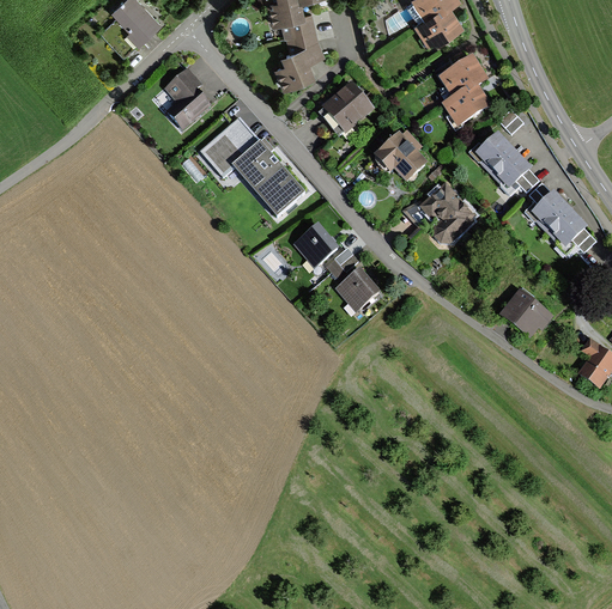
[(122,56),(161,19),(141,0),(117,0),(110,7),(116,13),(98,30),(122,56)]
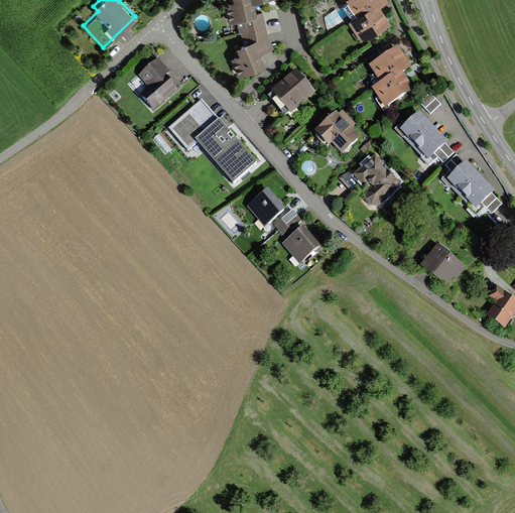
[(224,0),(229,19),(236,17),(256,12),(256,10),(254,0),(224,0)]
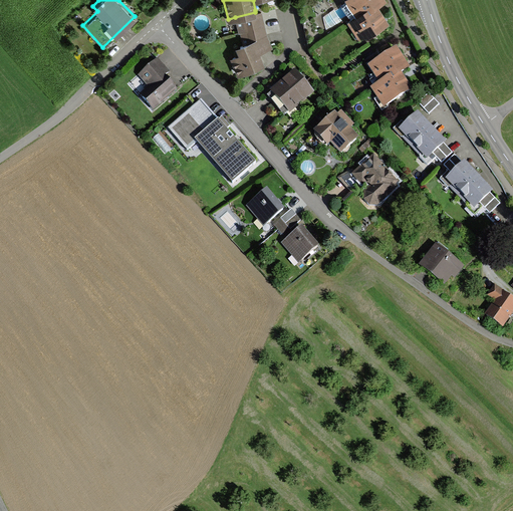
[(344,0),(355,16),(379,0),(344,0)]
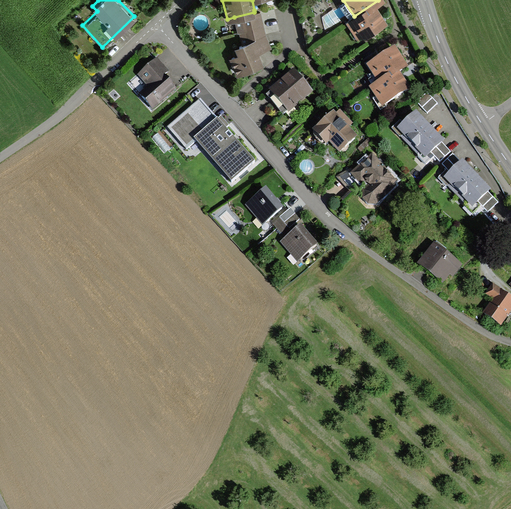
[(372,5),(345,22),(356,39),(383,21),(372,5)]
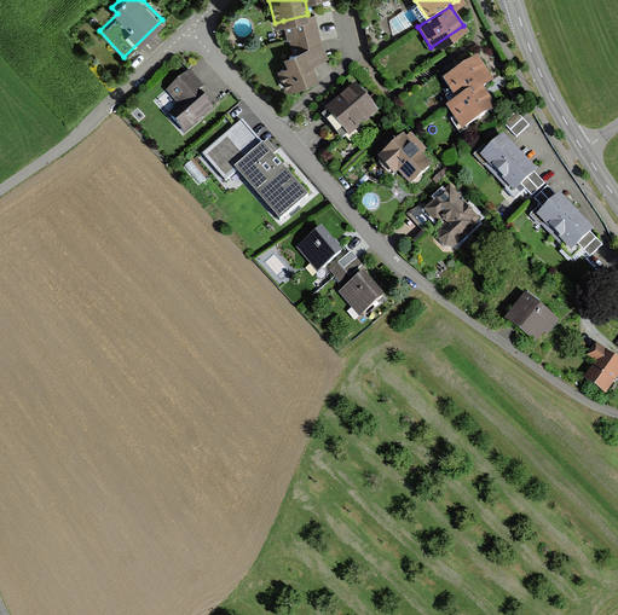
[(307,15),(283,21),(287,35),(289,35),(293,48),(322,36),(315,11),(307,12),(307,15)]
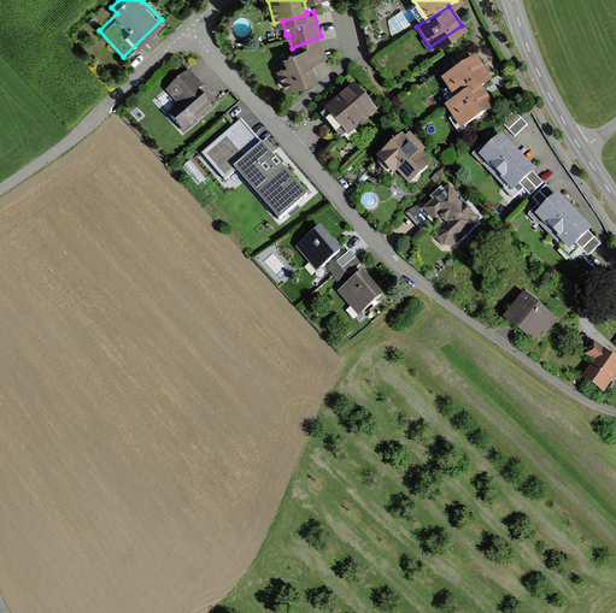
[(276,65),(286,87),(320,72),(315,60),(328,54),(321,36),(292,48),(283,52),(287,62),(276,65)]
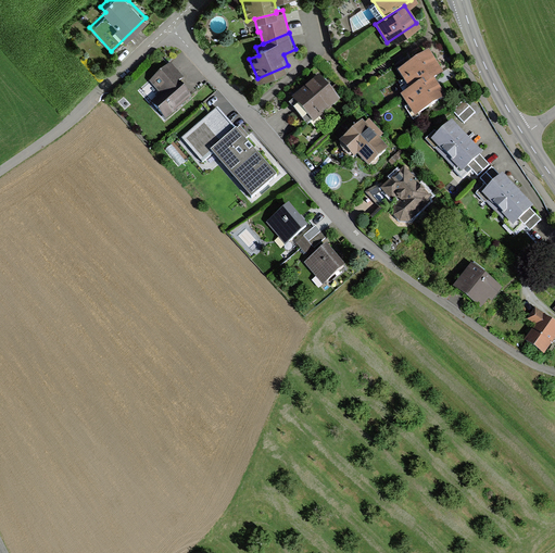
[(426,52),(396,72),(408,89),(438,71),(426,52)]
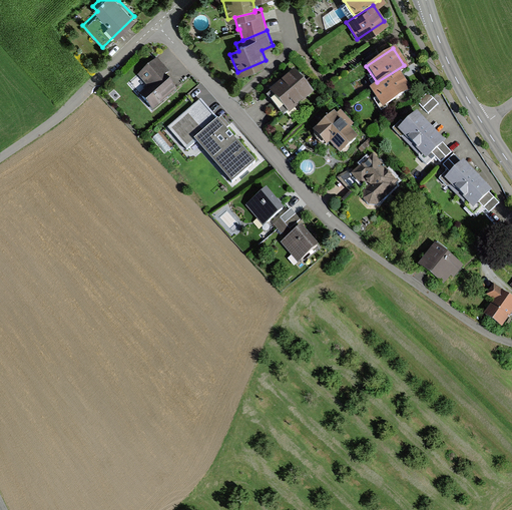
[(138,91),(152,107),(176,85),(164,71),(168,68),(157,55),(137,72),(147,83),(138,91)]
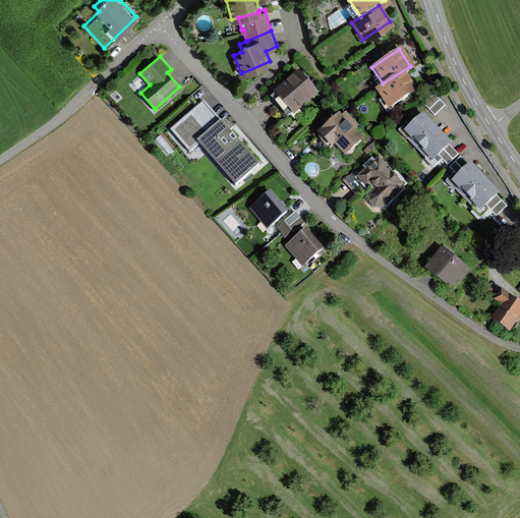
[(273,89),(292,112),(318,90),(297,67),(273,89)]
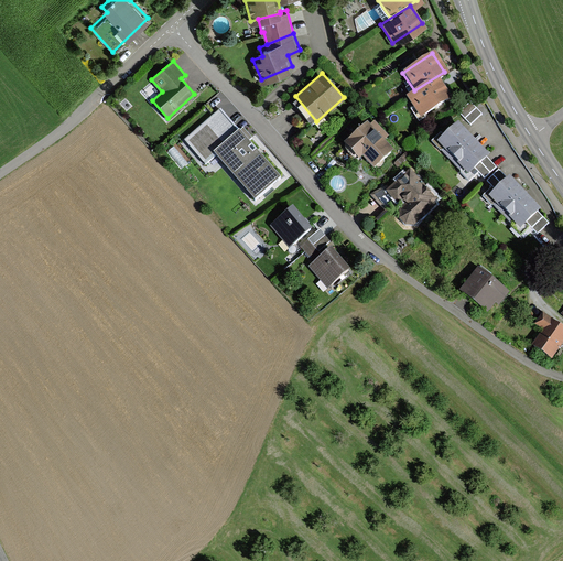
[(434,77),(405,97),(418,115),(446,96),(434,77)]
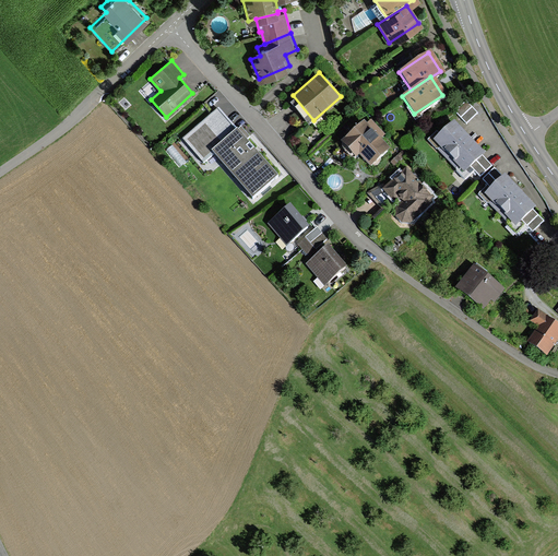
[(453,110),(464,121),(475,111),(464,99),(453,110)]
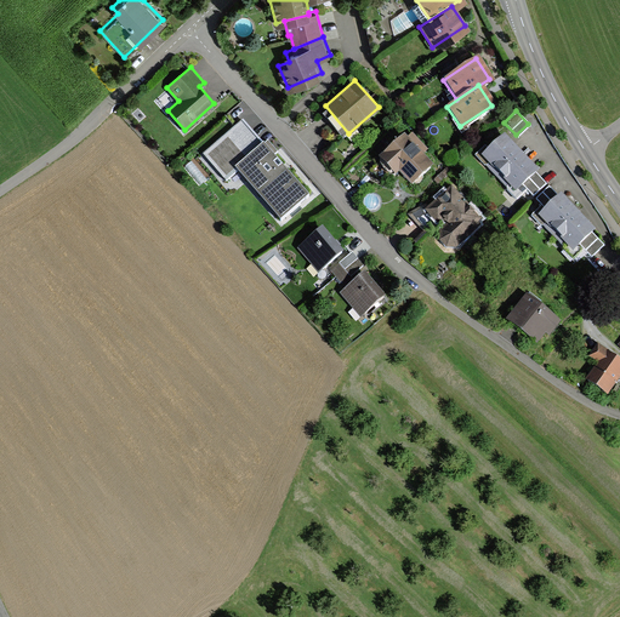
[(276,220),(305,194),(238,119),(200,153),(225,180),(233,172),(276,220)]
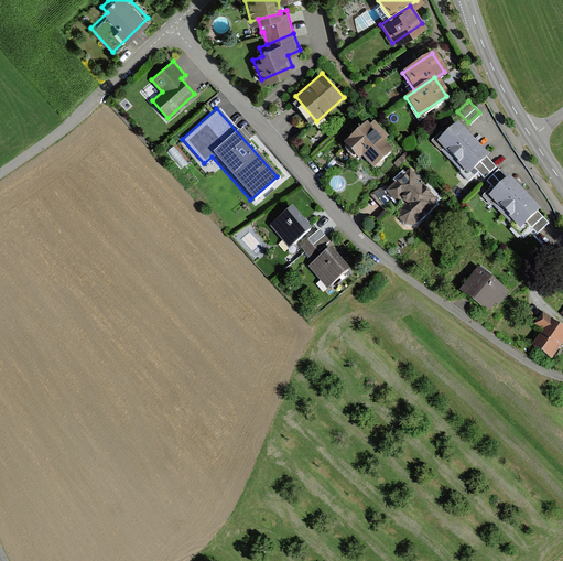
[(374,165),(392,148),(383,138),(388,133),(375,119),(369,123),(367,121),(345,141),(358,157),(363,153),(374,165)]
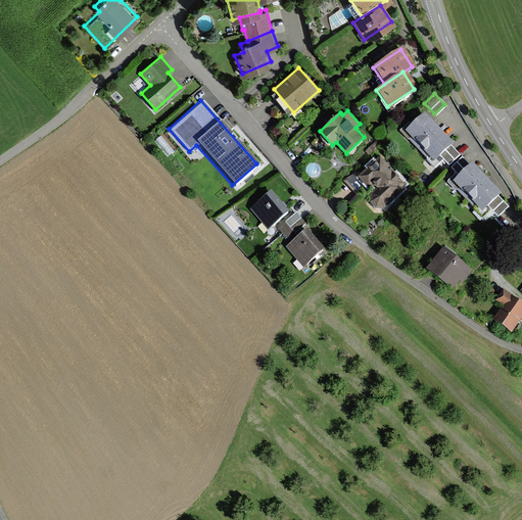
[(399,127),(418,148),(437,131),(423,114),(413,124),(409,120),(399,127)]
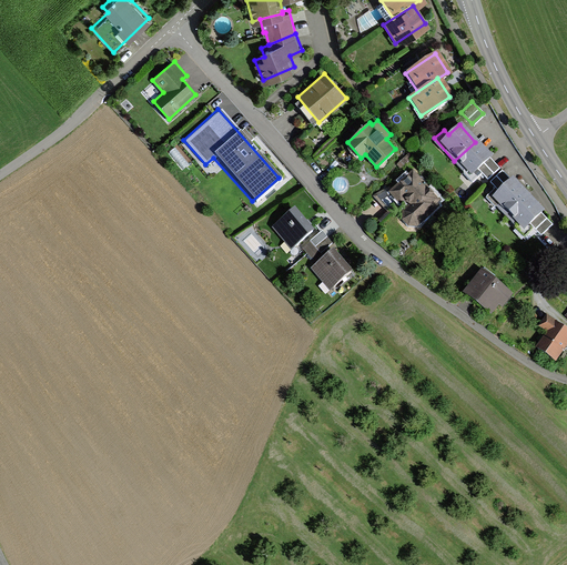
[(496,167),(475,142),(454,161),(469,178),(479,170),(485,177),(496,167)]
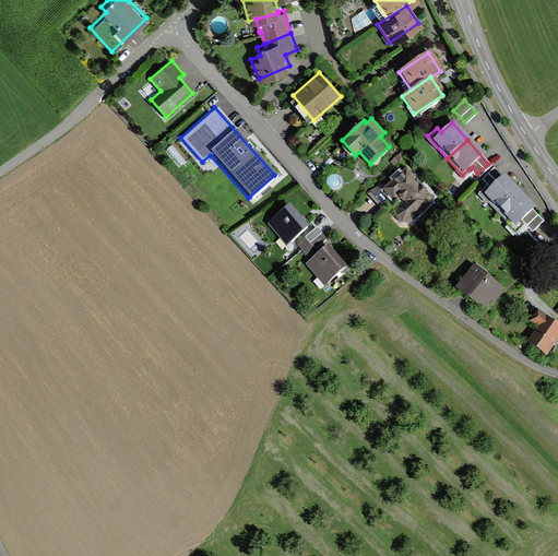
[(431,200),(430,198),(434,194),(405,164),(381,187),(392,199),(396,193),(401,199),(395,204),(395,213),(401,220),(411,220),(431,200)]
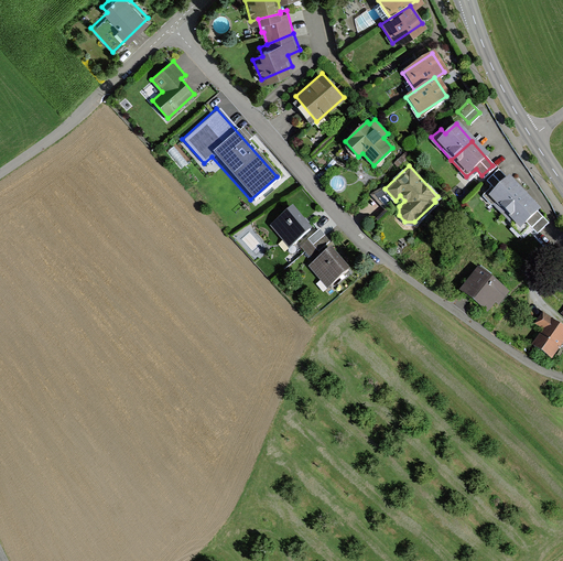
[(482,194),(499,214),(520,195),(496,168),(484,179),(490,185),(482,194)]
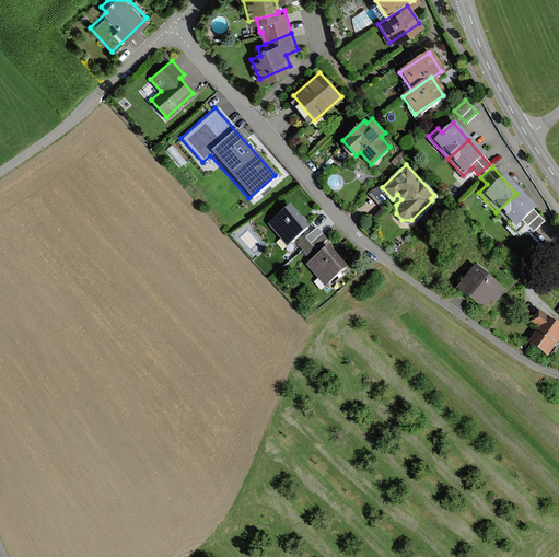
[(540,219),(516,194),(496,212),(514,231),(523,223),(528,230),(540,219)]
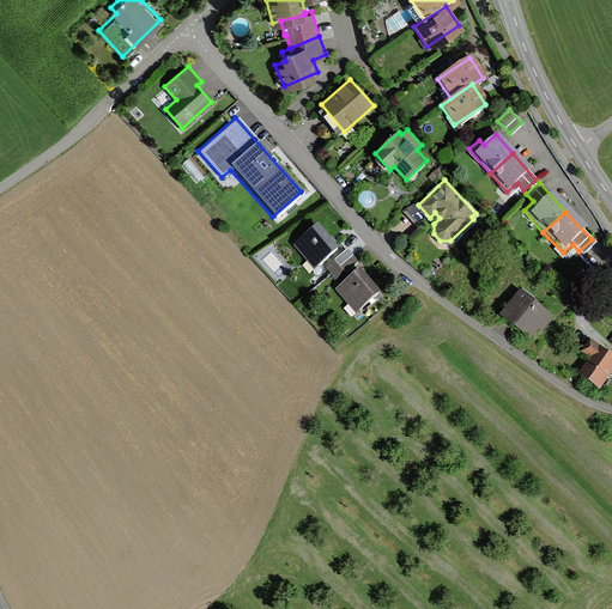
[(314,266),(338,244),(317,220),(292,242),(314,266)]
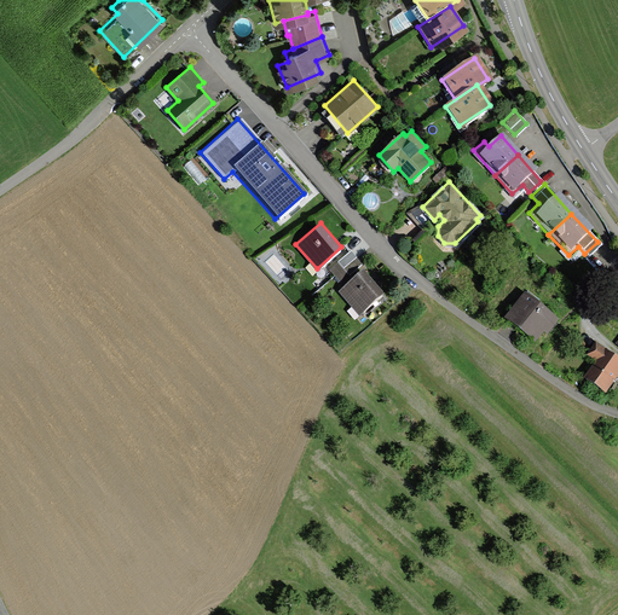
[(351,249),(329,267),(338,278),(361,260),(351,249)]
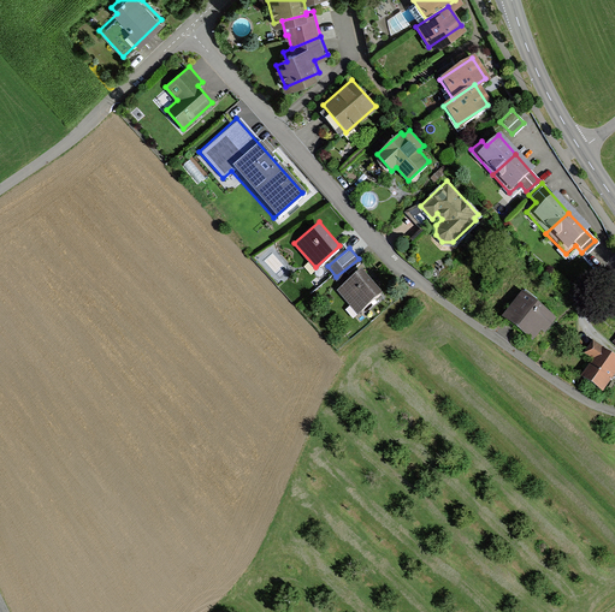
[(356,312),(382,290),(361,267),(336,287),(356,312)]
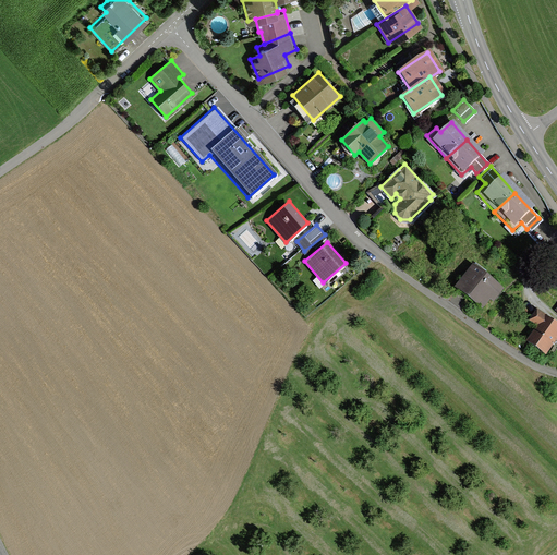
[(473,261),(455,285),(483,306),(489,298),(494,301),(506,286),(473,261)]
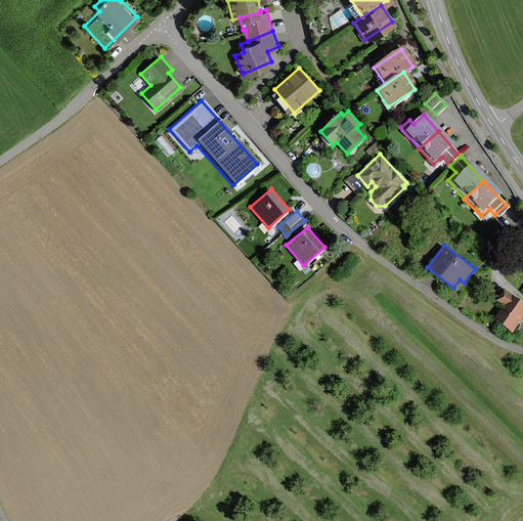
[(493,318),(512,331),(520,318),(522,313),(522,301),(511,293),(511,292),(504,288),(496,298),(504,303),(493,318)]
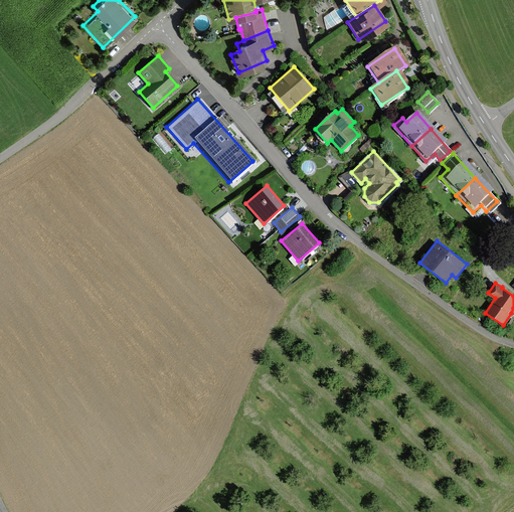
All buildings are outlined.
